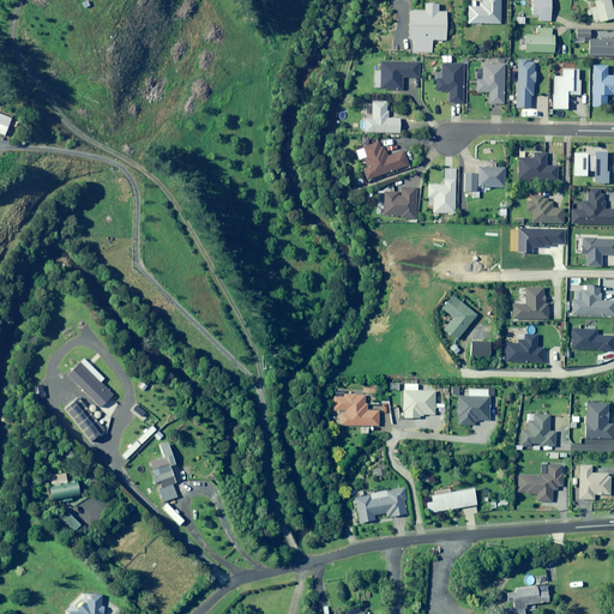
[(500,25),(500,0),(480,0),(481,7),(467,7),(467,24),(500,25)]
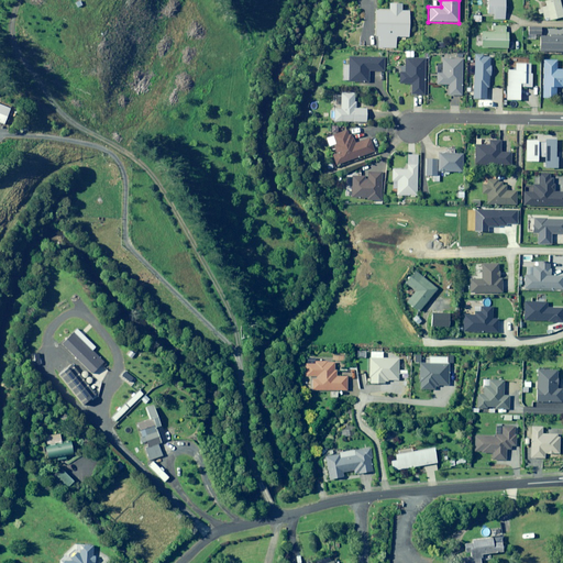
[(493,15),(493,20),(504,21),(504,0),(486,0),(486,15),(493,15)]
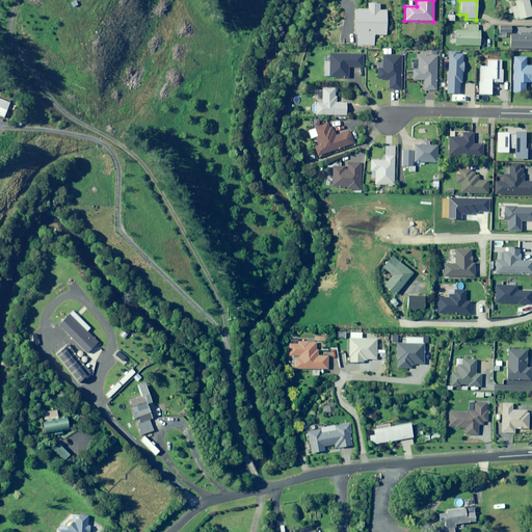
[(531,17),(527,0),(519,0),(513,1),(515,7),(507,8),(508,14),(512,12),(513,18),(517,17),(519,20),(531,17)]
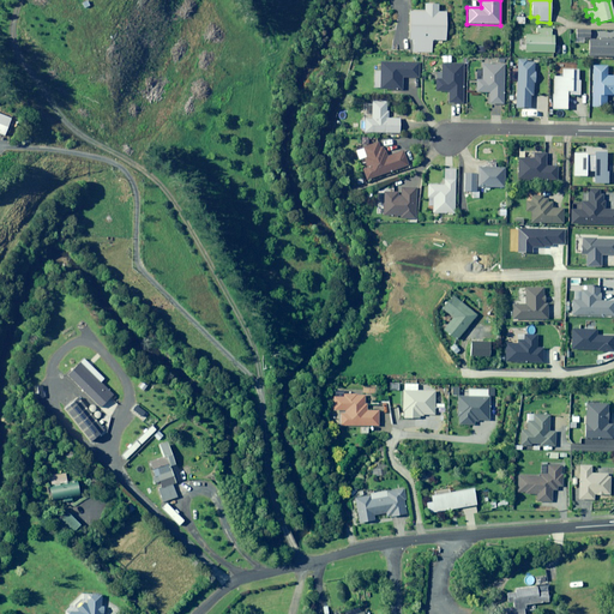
[(553,29),(536,29),(536,35),(524,35),(524,53),(553,53),(553,29)]
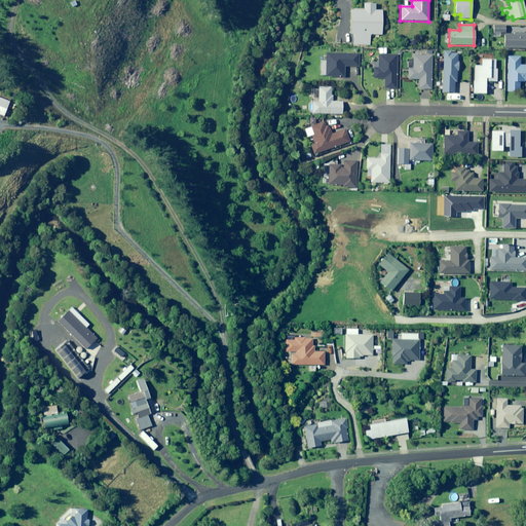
[(504,33),(504,26),(493,25),(492,37),(499,37),(499,33),(504,33)]
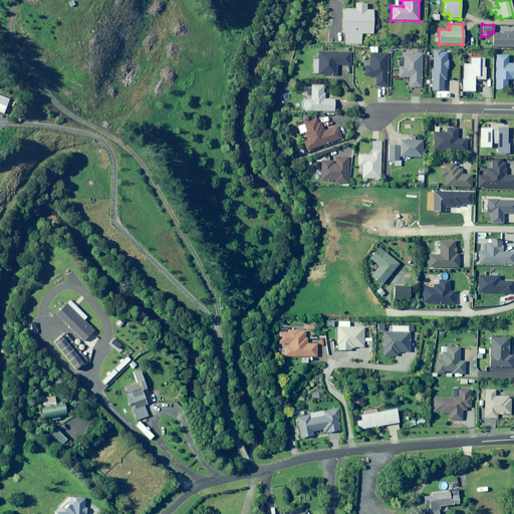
[(513,47),(513,32),(493,32),(492,47),(513,47)]
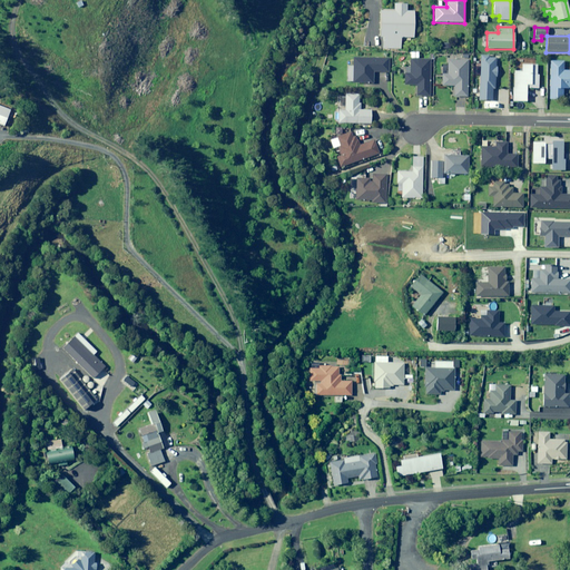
[(497,56),(480,55),(478,100),(491,101),(491,88),(494,88),(497,56)]
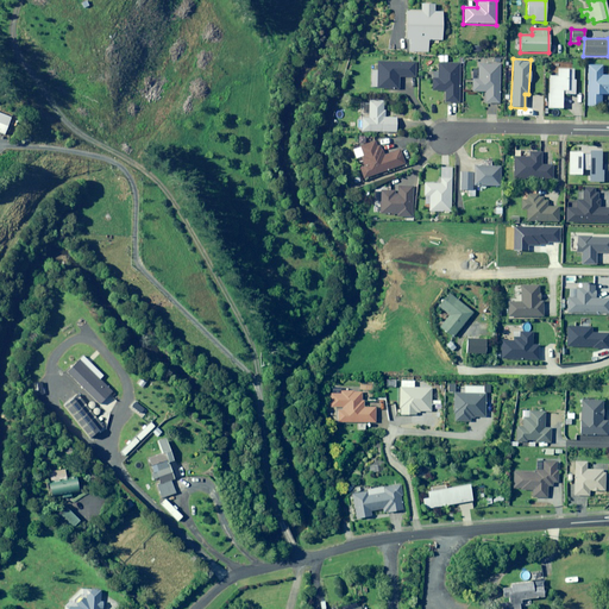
[(414,63),(376,61),(375,73),(369,71),(368,88),(397,89),(397,77),(413,77),(414,63)]
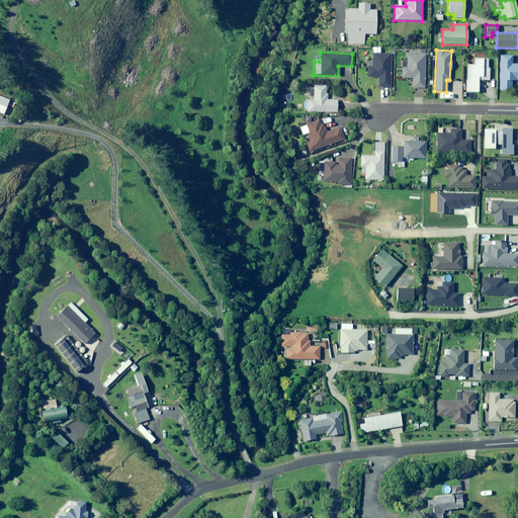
[(389,88),(390,55),(370,54),(370,62),(366,62),(366,78),(377,78),(377,87),(389,88)]
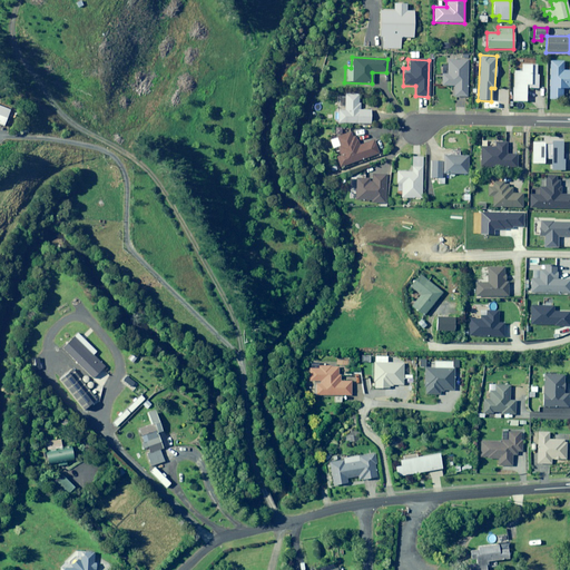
[(469,98),(470,60),(446,60),(446,75),(441,75),(441,86),(453,86),(453,98),(469,98)]
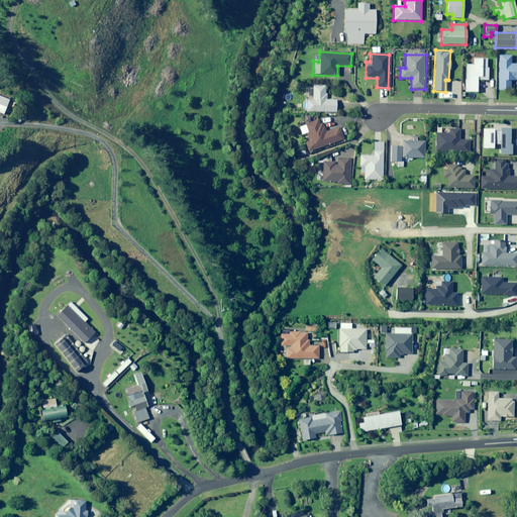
[(516,64),(511,64),(511,56),(498,56),(498,91),(510,91),(510,80),(516,80),(516,64)]
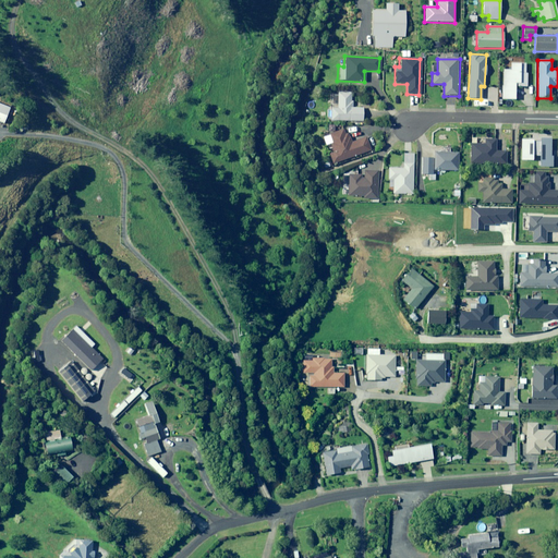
[(524,73),(525,64),(510,63),(510,70),(502,70),(501,99),(513,100),(514,86),(525,87),(526,73),(524,73)]
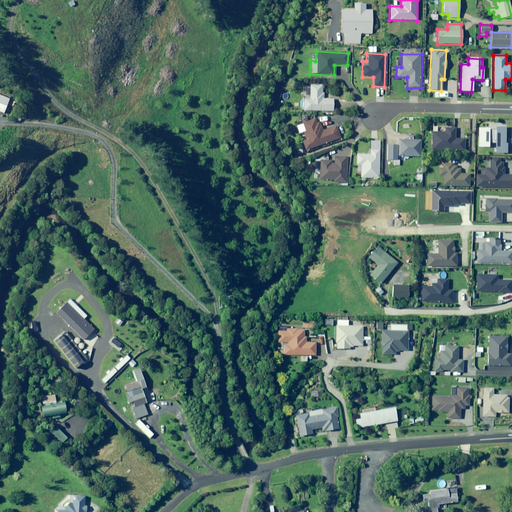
[(322,85),(310,85),(309,99),(303,98),(303,110),(332,111),(332,99),(324,99),(324,93),(321,93),(322,85)]
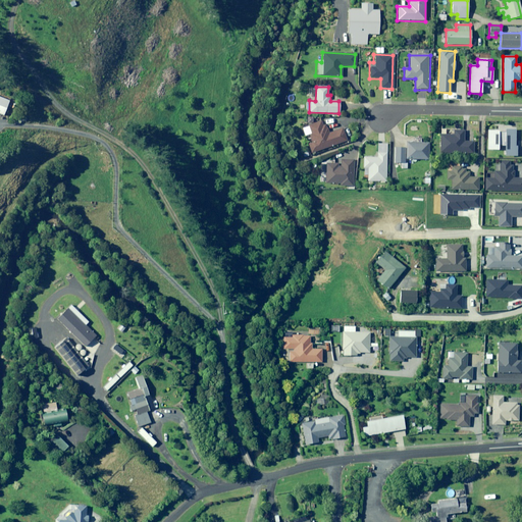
[(8,100),(0,96),(0,114),(2,115),(8,100)]
